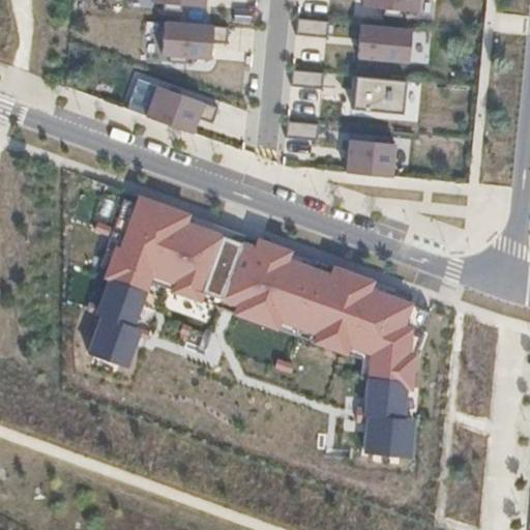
[(149,0),(149,6),(160,6),(160,16),(184,18),(185,9),(207,11),(207,0),(149,0)]
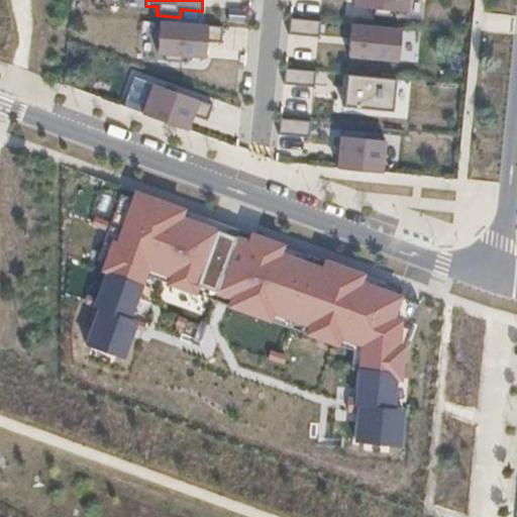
[(408,0),(355,0),(354,8),(376,9),(375,17),(391,18),(391,12),(408,13),(408,0)]
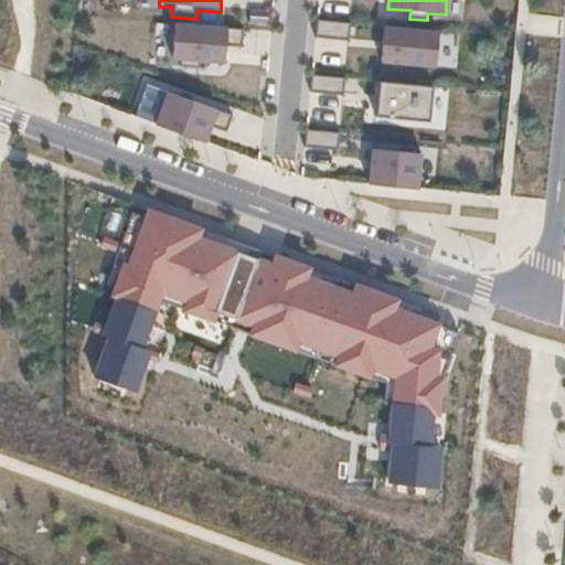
[(247,28),(170,23),(168,64),(177,64),(176,73),(202,74),(203,65),(227,67),(228,55),(245,55),(247,28)]
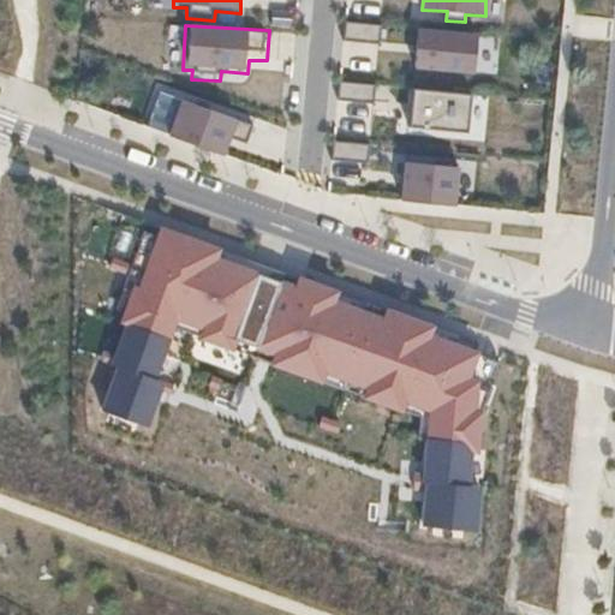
[(477,36),(421,30),(417,70),(473,75),(477,36)]
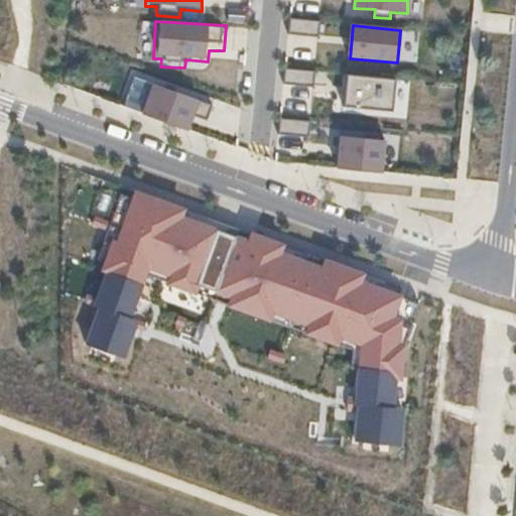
[(395,81),(348,76),(345,109),(392,113),(395,81)]
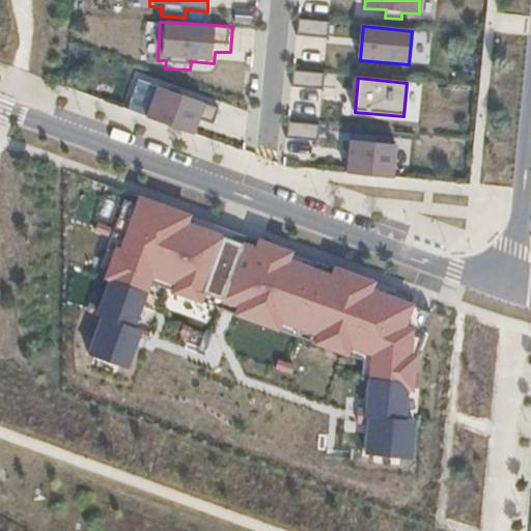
[(223,108),(155,83),(141,120),(195,140),(200,123),(215,129),(223,108)]
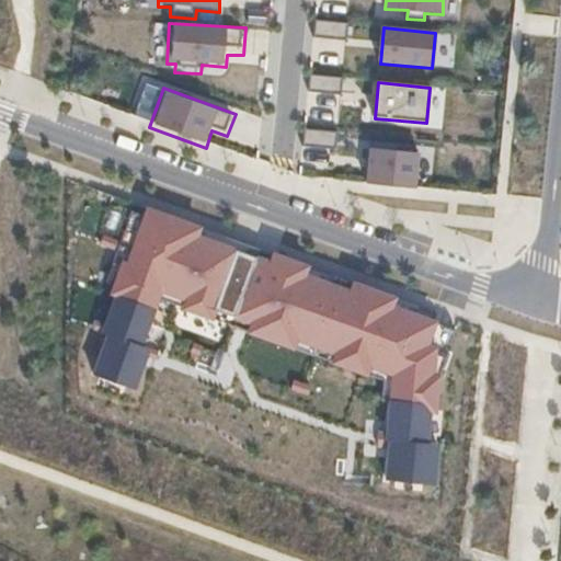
[(418,153),(370,150),(367,185),(414,190),(418,153)]
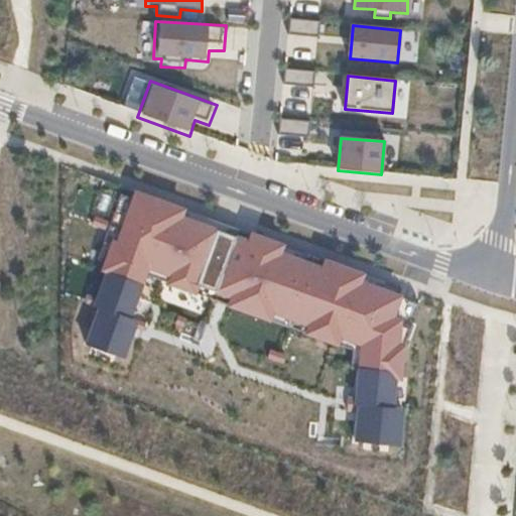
[(182,209),(135,191),(134,197),(121,192),(97,259),(105,261),(103,267),(107,271),(95,304),(102,307),(89,343),(122,355),(135,319),(127,316),(144,270),(195,288),(197,281),(233,294),(229,303),(269,317),(271,312),(307,326),(305,331),(360,352),(353,442),(399,445),(402,407),(391,406),(394,377),(399,378),(402,344),(416,303),(359,283),(362,273),(325,260),(321,268),(281,253),(283,246),(252,234),(249,242),(233,236),(236,228),(206,217),(203,224),(179,216),(182,209)]
